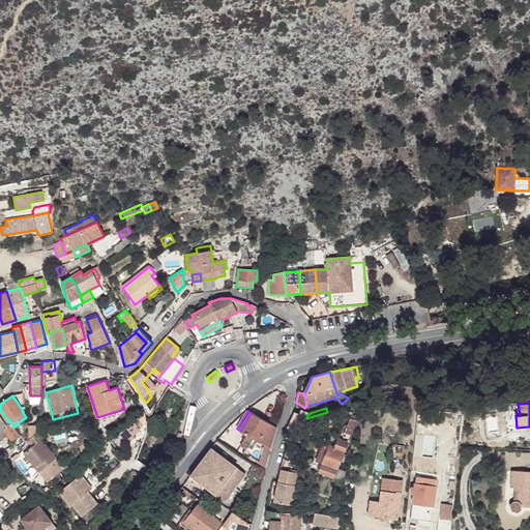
[(287,431),(291,433),(306,418),(307,414),(301,411),(299,414),(295,412),(287,431)]
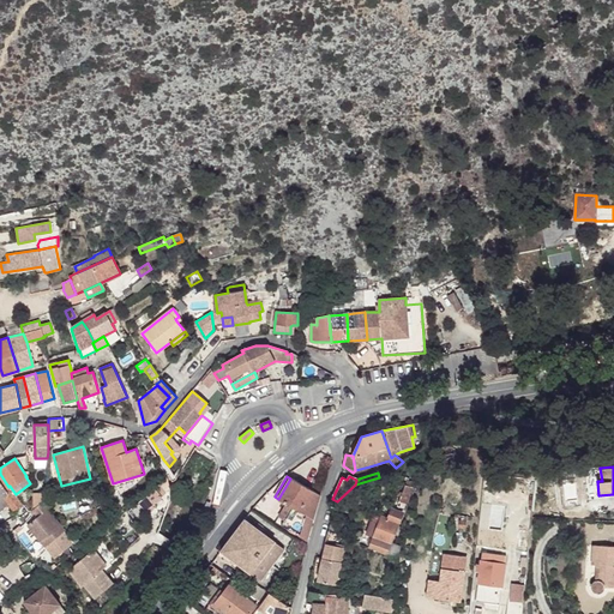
[(300,536),(307,542),(320,495),(290,479),(278,499),(293,507),(284,521),(282,525),(290,531),(292,529),(300,534),(300,536)]
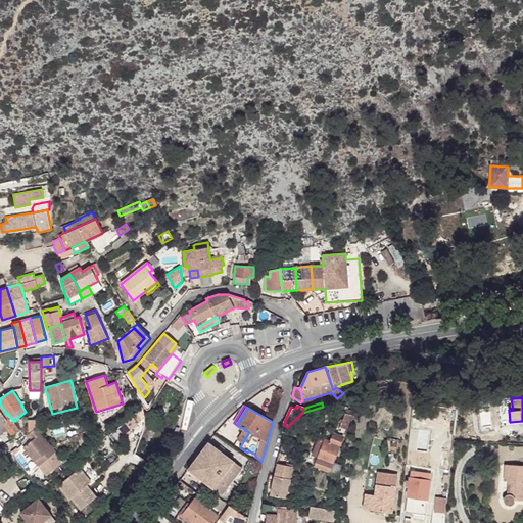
[(0,409),(0,423),(3,422),(7,429),(11,435),(19,430),(13,421),(10,417),(6,419),(6,418),(1,410),(0,409)]
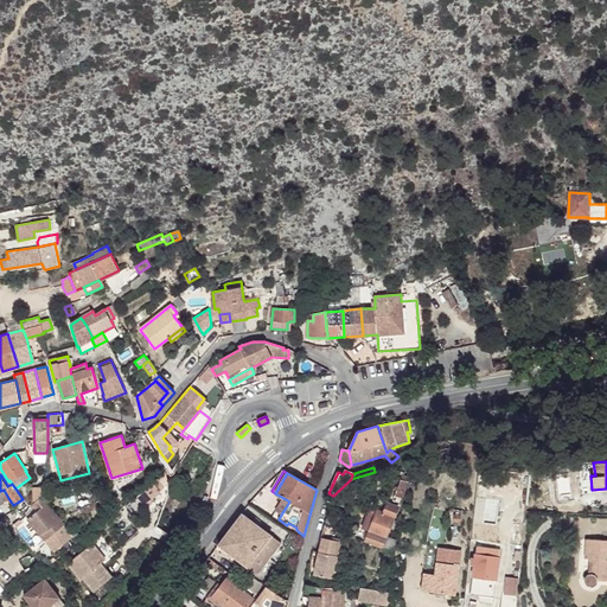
[(401,479),(394,496),(401,499),(408,481),(401,479)]
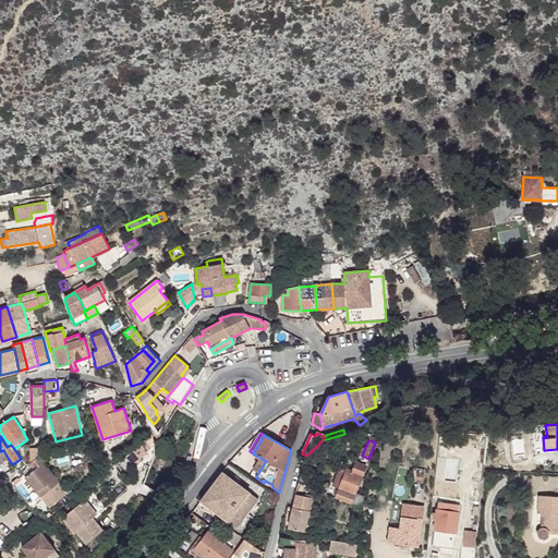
[(126,457),(133,464),(147,452),(147,451),(150,448),(144,441),(126,457)]
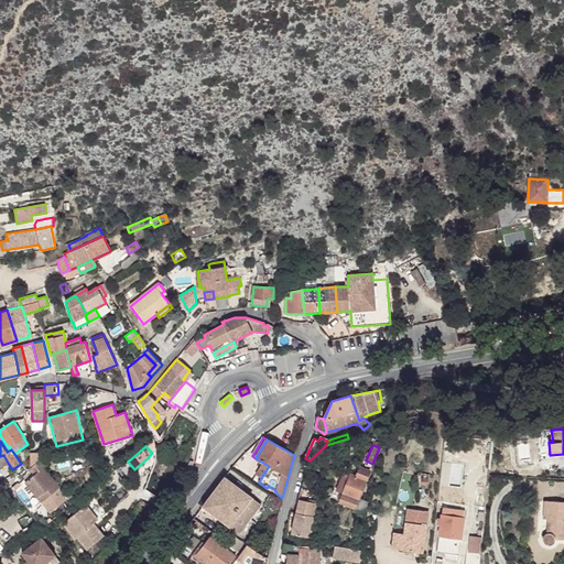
[(41,501),(50,512),(67,499),(58,488),(60,487),(39,462),(30,468),(35,475),(25,483),(38,498),(40,496),(43,500),(41,501)]
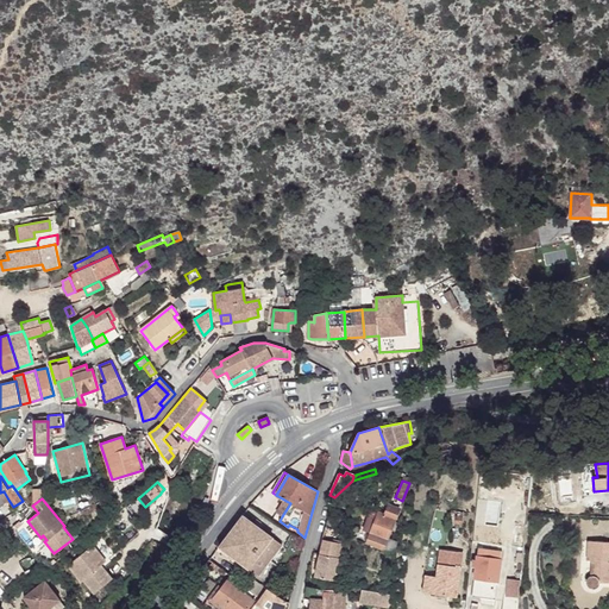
[(275,513),(282,516),(290,503),(283,500),(275,513)]
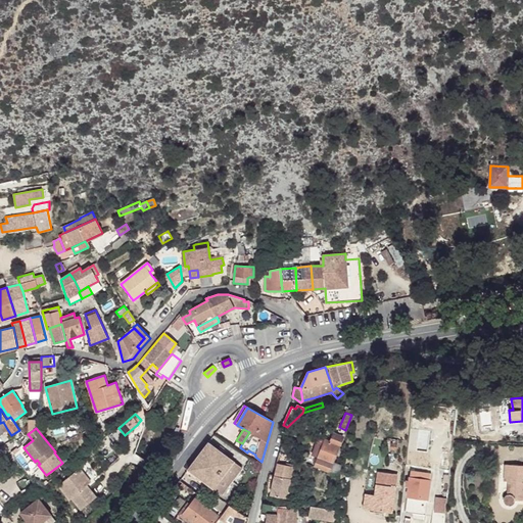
[(306,453),(302,462),(329,472),(332,463),(343,436),(334,433),(330,441),(325,439),(318,457),(312,455),(306,453)]
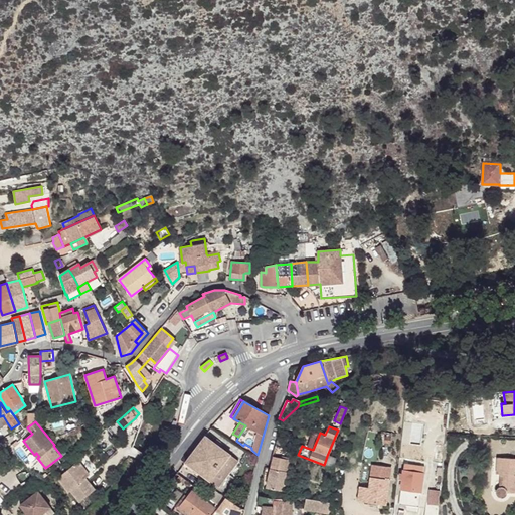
[(314,431),(307,448),(313,450),(320,433),(314,431)]
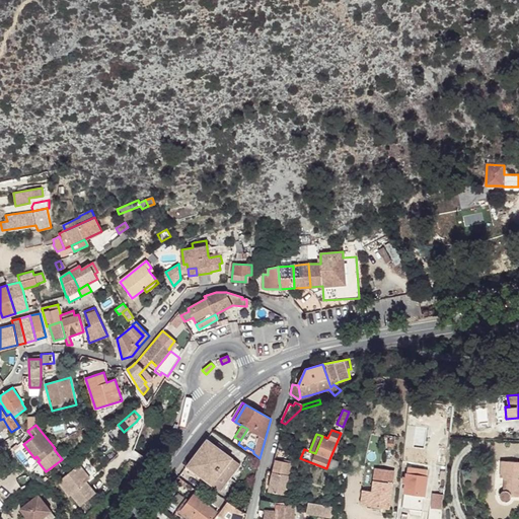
[(187,465),(212,485),(232,458),(207,439),(187,465)]
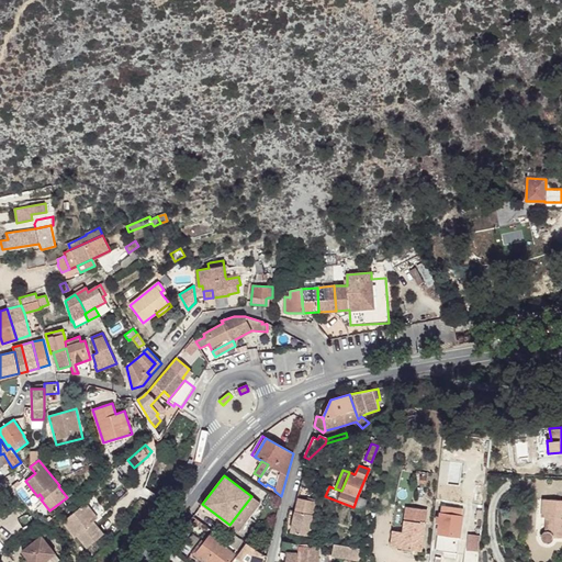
[(300,486),(314,493),(318,480),(304,475),(300,486)]
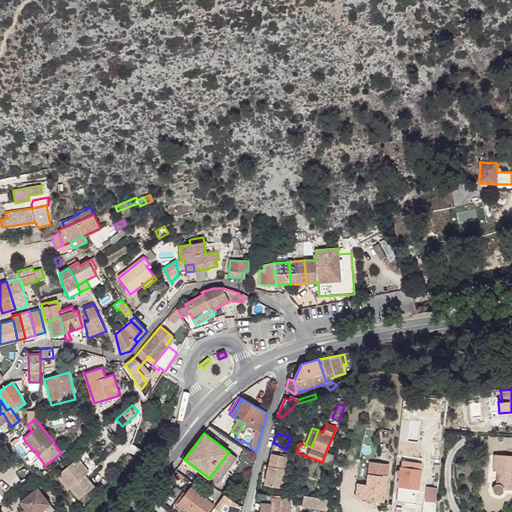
[(73,453),(77,457),(82,453),(79,449),(73,453)]
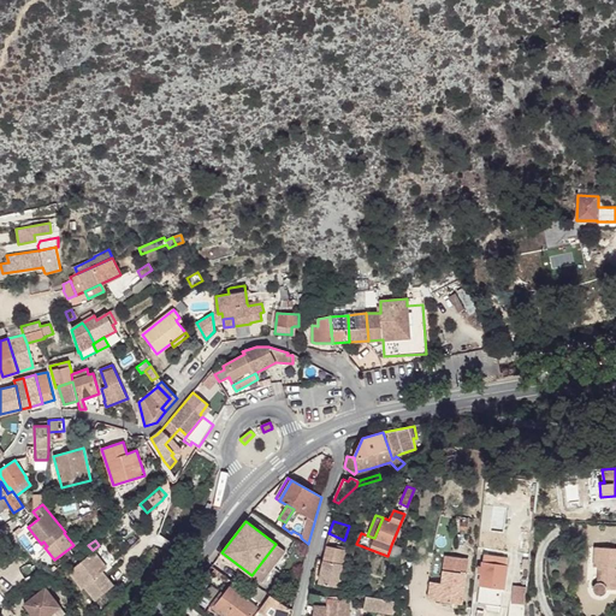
[(252,575),(261,582),(285,551),(276,544),(252,575)]
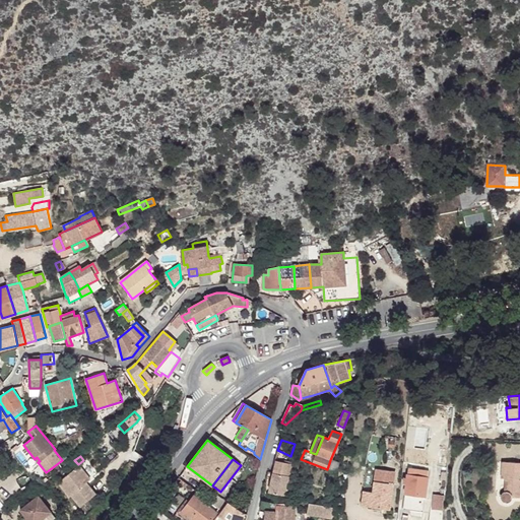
[(276,460),(269,492),(285,496),(293,464),(276,460)]
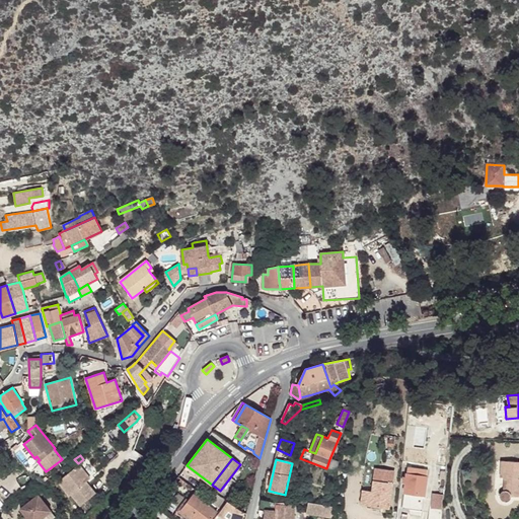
[(329,459),(326,468),(337,472),(339,462),(329,459)]
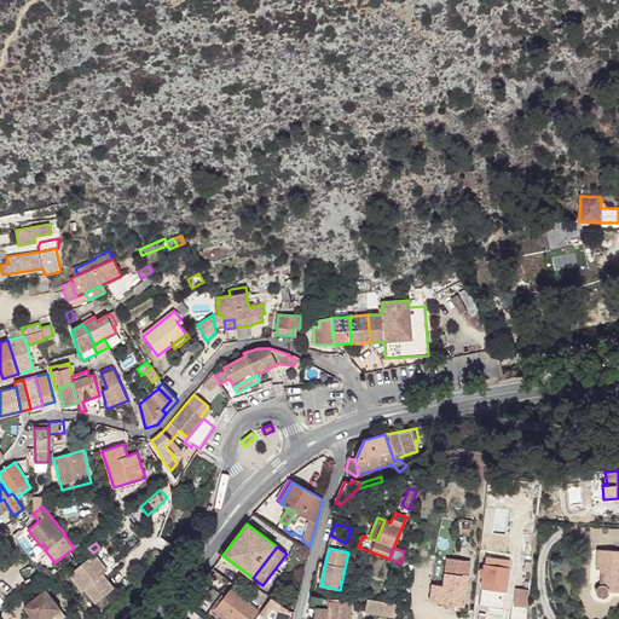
[(609,591),(618,591),(618,550),(597,549),(596,570),(601,570),(607,570),(607,577),(603,577),(602,584),(600,585),(599,586),(596,588),(596,590),(596,594),(597,596),(600,597),(602,597),(606,597),(607,596),(608,594),(609,591)]
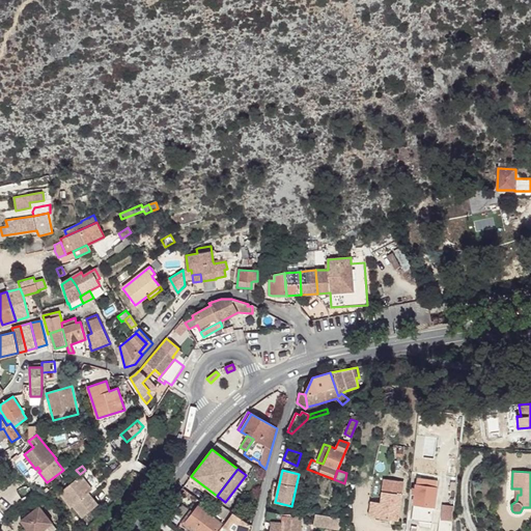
[(73,505),(82,516),(98,504),(87,493),(91,490),(81,475),(59,493),(71,507),(73,505)]
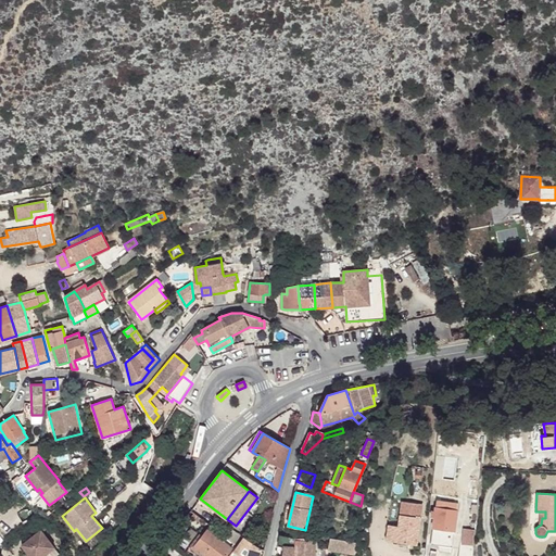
[(417,544),(422,504),(402,501),(399,527),(396,541),(417,544)]
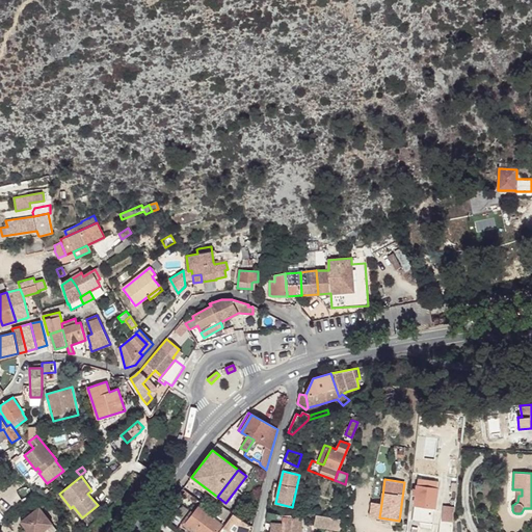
[(416,495),(411,521),(432,524),(439,482),(418,479),(417,489),(414,489),(413,494),(416,495)]
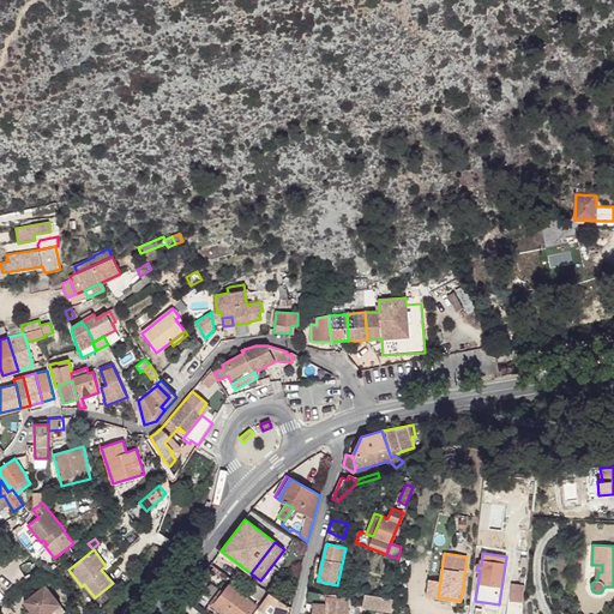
[(211,571),(220,577),(222,573),(215,567),(211,571)]
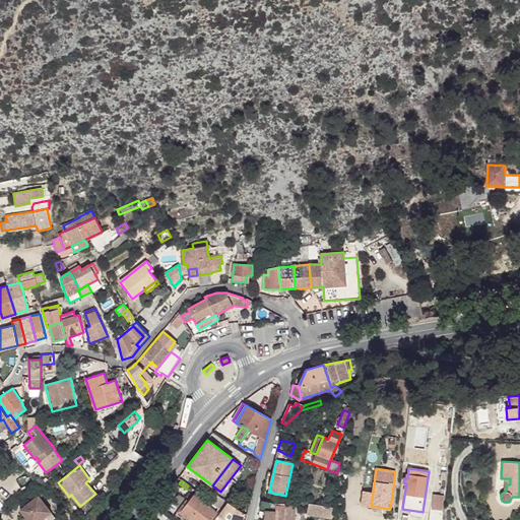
[(26,518),(27,519),(40,519),(51,512),(40,498),(48,492),(42,483),(27,495),(31,501),(20,510),(26,518)]
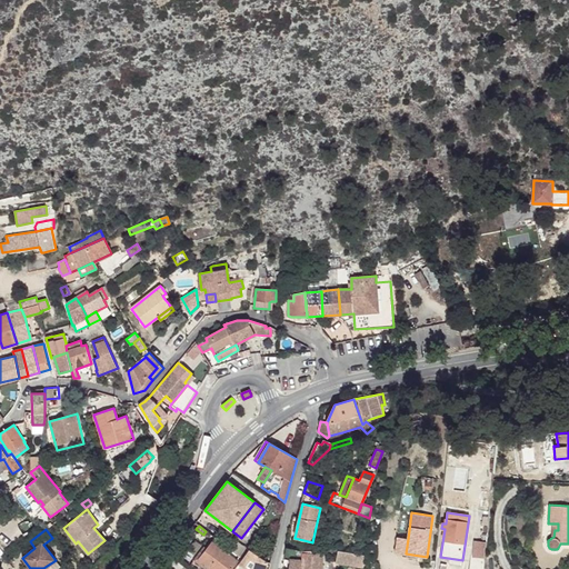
[(212,541),(238,560),(240,558),(231,550),(215,538),(212,541)]
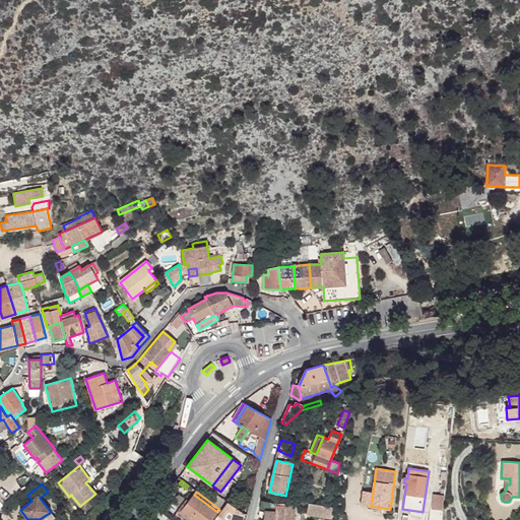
[(371,506),(373,493),(364,492),(362,505),(371,506)]
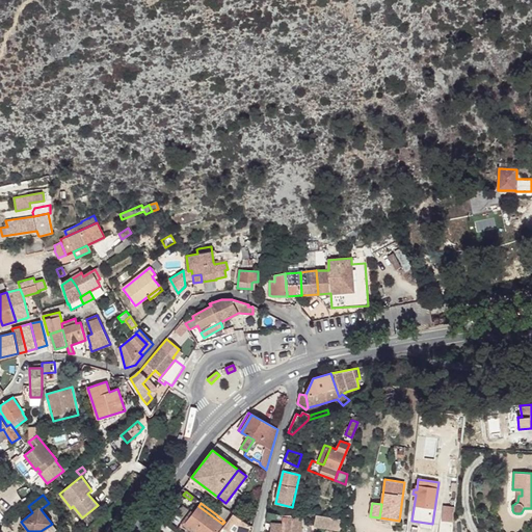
[(176,515),(183,521),(190,511),(183,506),(176,515)]
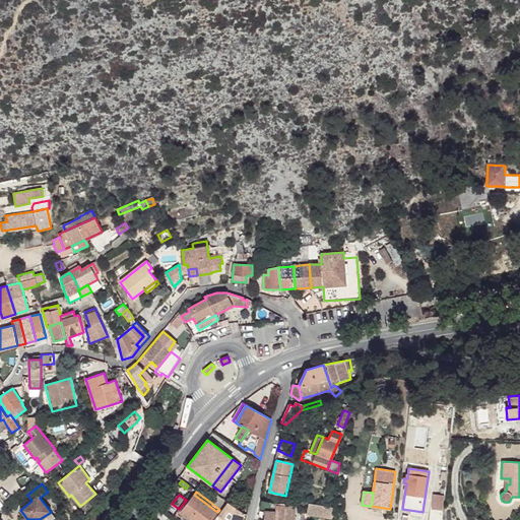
[(179,509),(193,519),(210,519),(217,512),(194,495),(189,502),(186,500),(179,509)]
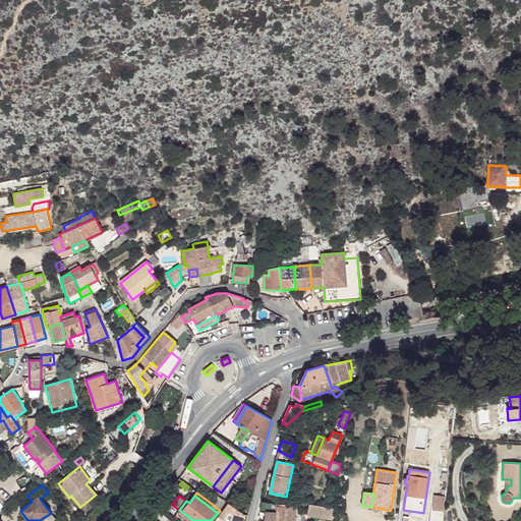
[(243,520),(245,515),(217,496),(212,504),(220,511),(222,512),(219,516),(225,520),(243,520)]
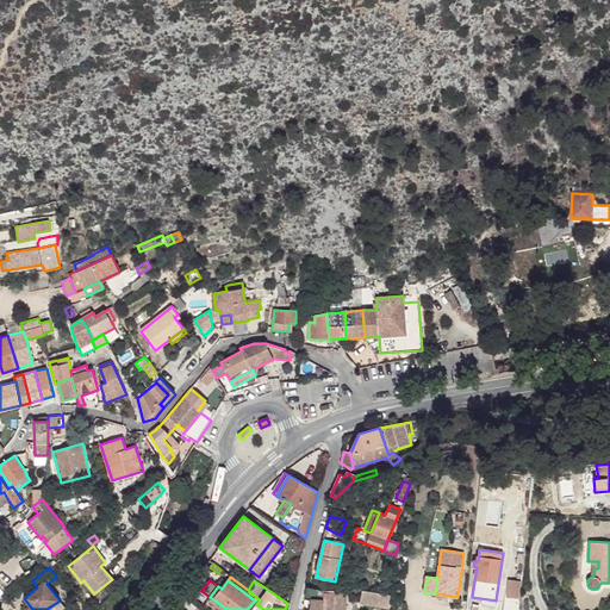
[(362,590),(360,603),(391,609),(392,596),(362,590)]
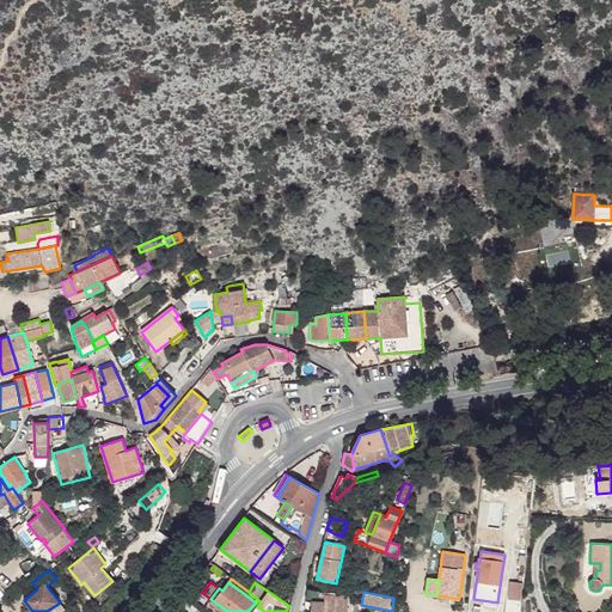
[(310,611),(347,611),(347,597),(328,597),(314,594),(310,611)]
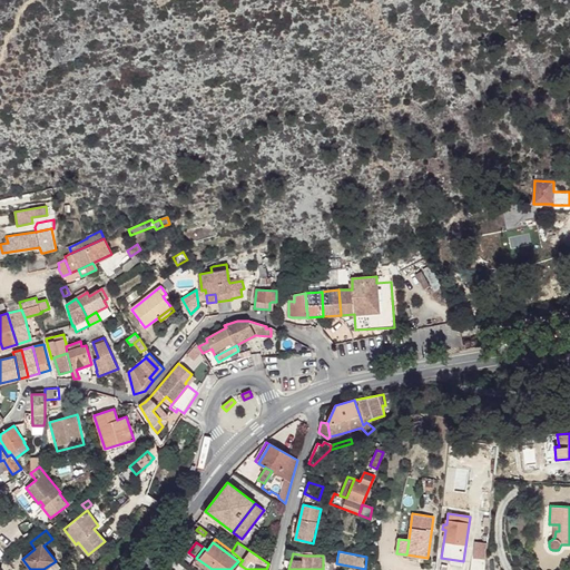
[(472,556),(469,569),(484,569),(487,557),(472,556)]
